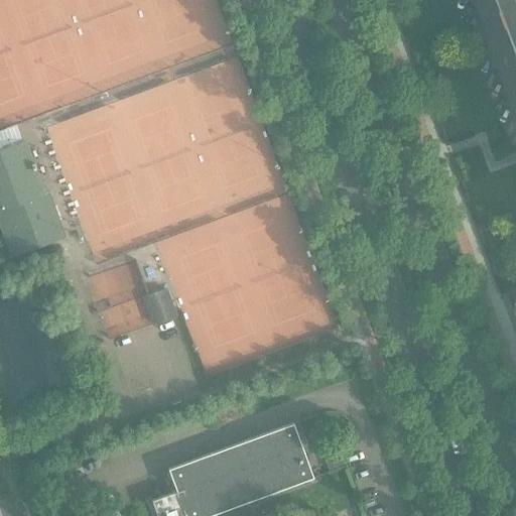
[(515,0),(498,0),(515,47),(515,0)]
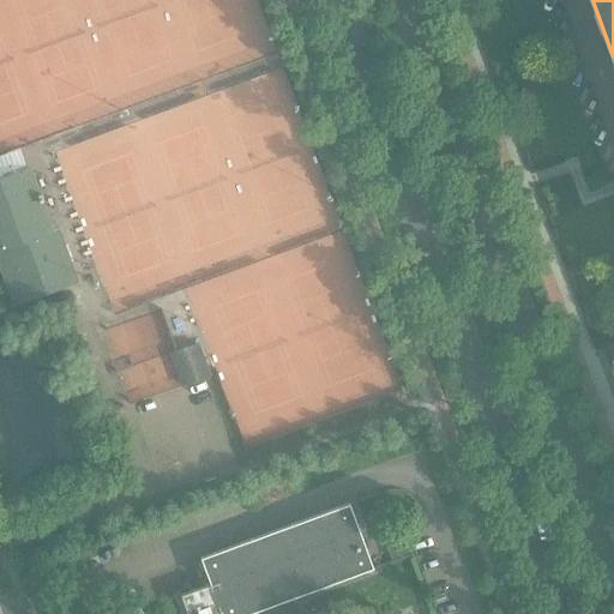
[(29,170),(0,181),(0,258),(17,302),(74,282),(55,229),(52,230),(41,203),(42,202),(40,194),(38,196),(29,170)]
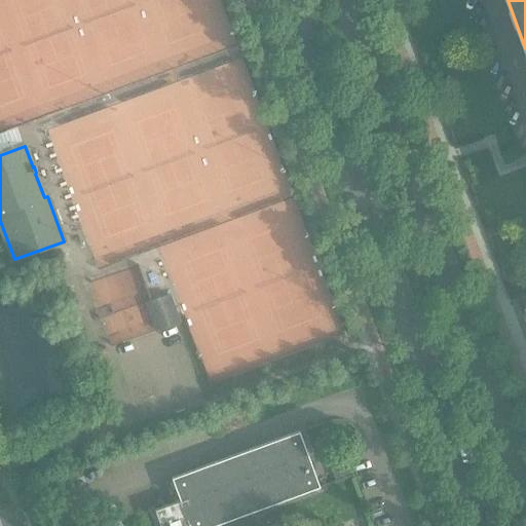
[(180,322),(168,290),(145,298),(157,329),(180,322)]
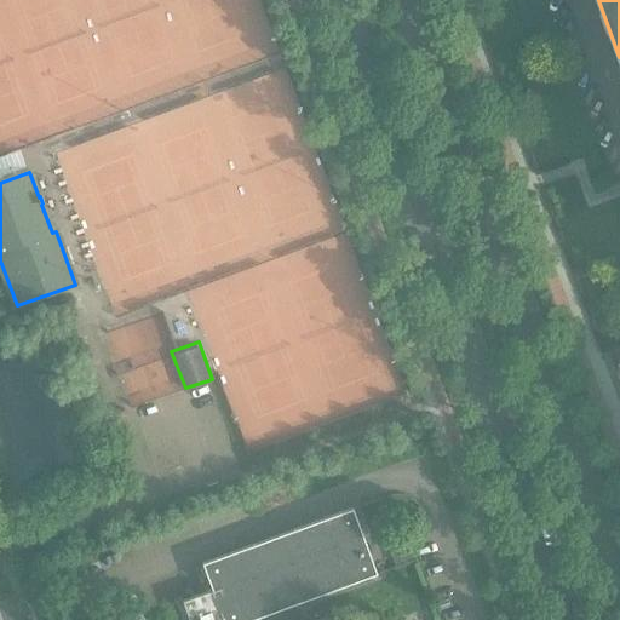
[(252,619),(377,574),(354,509),(204,564),(213,591),(183,602),(189,619),(252,619)]
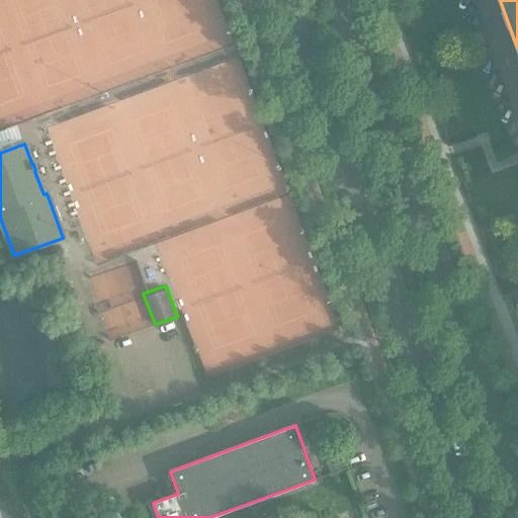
[(325,456),(331,470),(345,465),(340,450),(325,456)]
